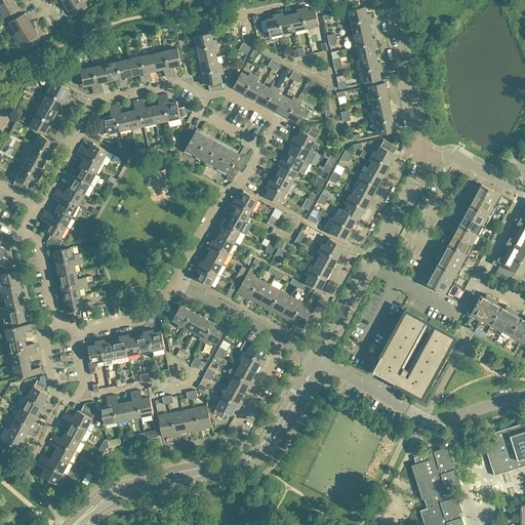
[(7,15),(9,18),(22,11),(14,0),(9,0),(0,5),(0,11),(4,17),(7,15)]
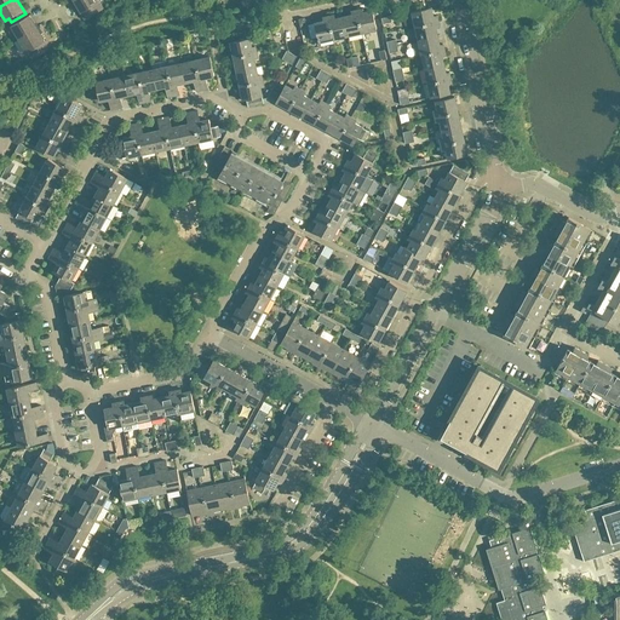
[(102,7),(99,3),(97,0),(72,0),(80,13),(84,19),(85,21),(103,10),(102,7)]
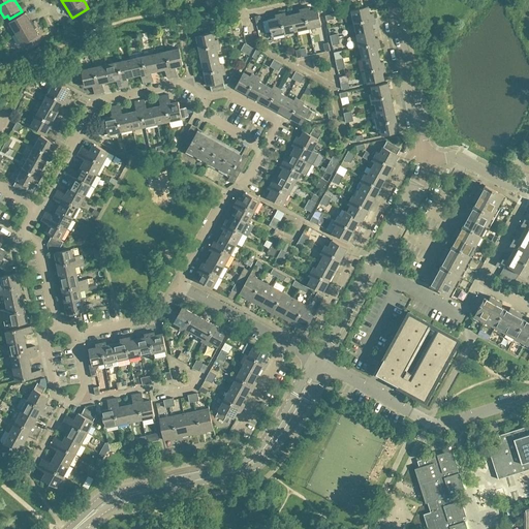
[(373,19),(372,13),(369,14),(368,6),(351,10),(353,23),(373,19)]
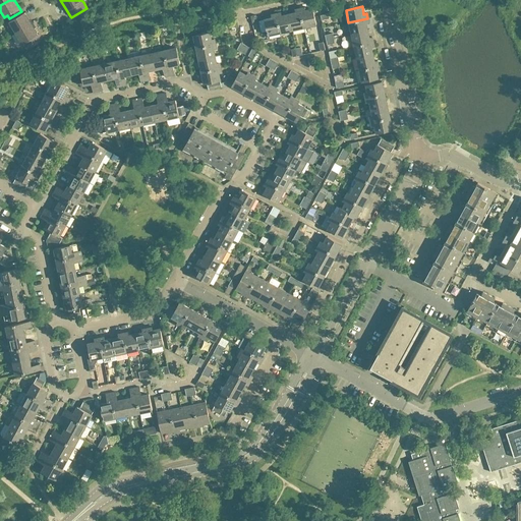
[(316,25),(314,16),(312,9),(305,11),(305,7),(299,8),(304,27),(316,25)]
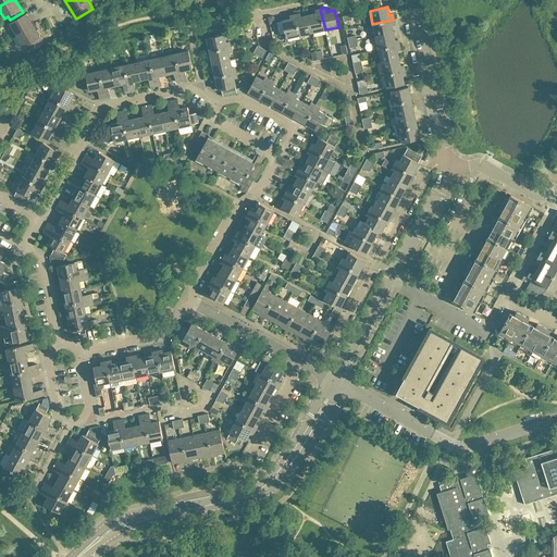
[(325,29),(320,9),(314,11),(316,14),(308,15),(312,33),(325,29)]
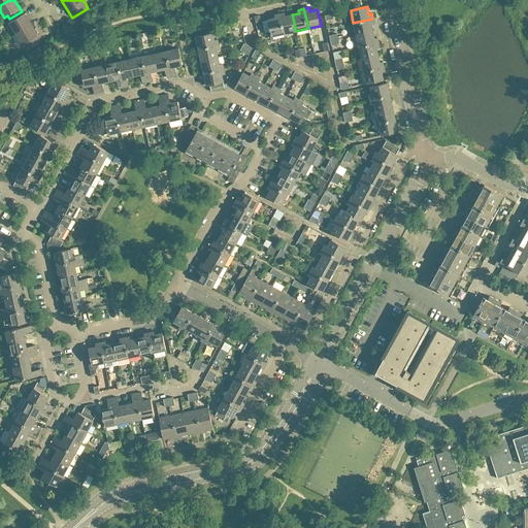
[(15,34),(32,25),(25,13),(23,14),(22,11),(9,19),(10,22),(8,23),(15,34)]
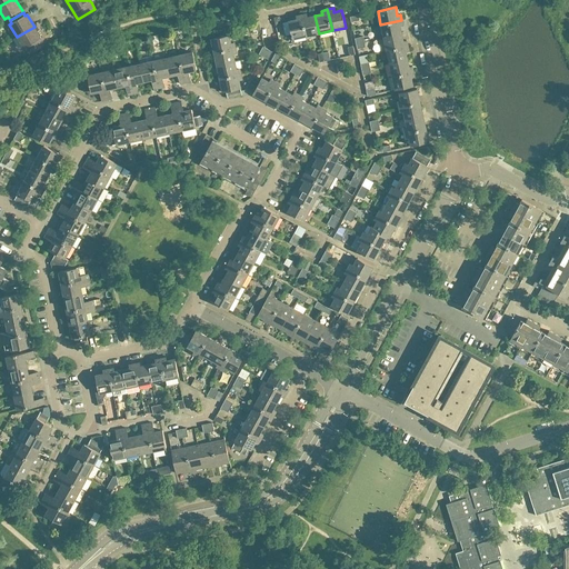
[(319,33),(315,16),(308,17),(307,13),(301,15),(306,36),(319,33)]
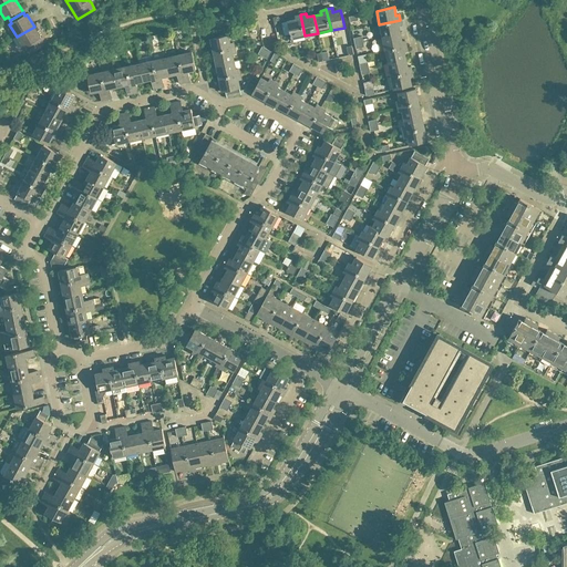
[(305,35),(300,14),(295,17),(296,20),(287,21),(291,39),(305,35)]
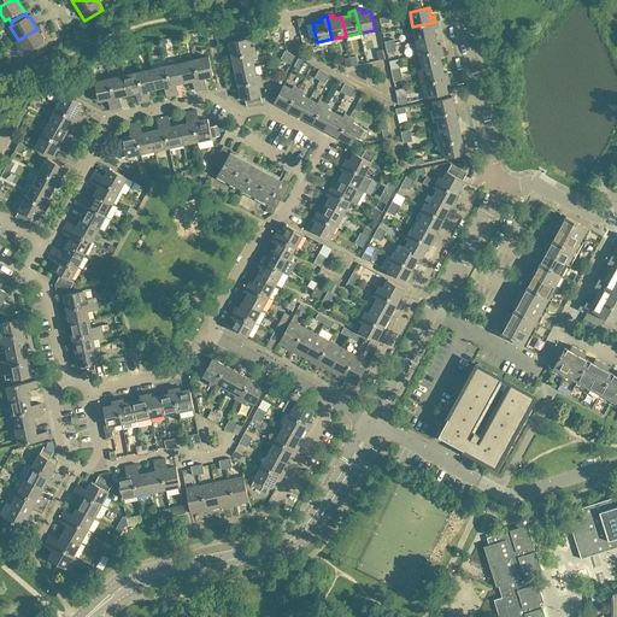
[(435,36),(433,28),(436,28),(435,22),(412,27),(416,40),(435,36)]
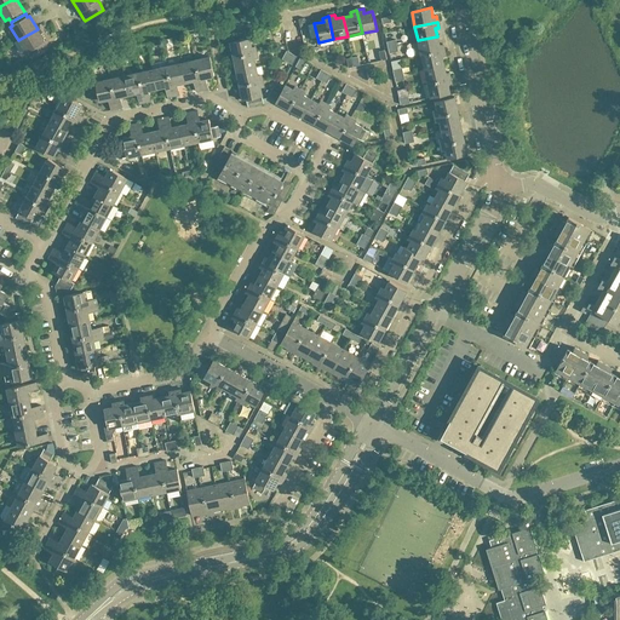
[(47,49),(45,42),(38,29),(18,40),(27,53),(28,52),(30,57),(32,59),(49,50),(47,49)]
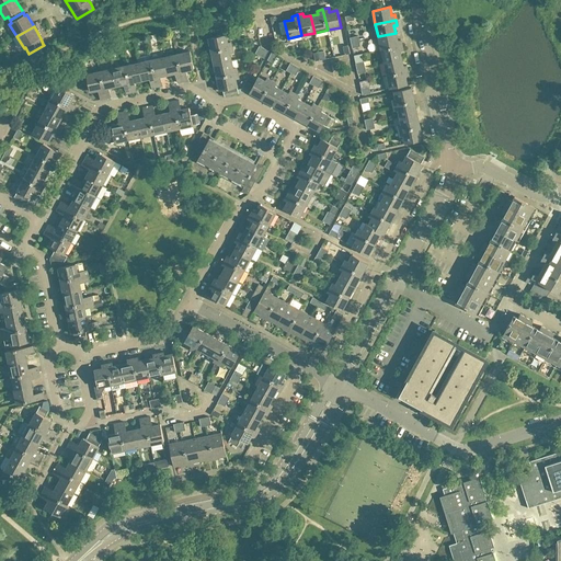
[(401,45),(400,39),(397,41),(396,33),(378,36),(381,49),(401,45)]
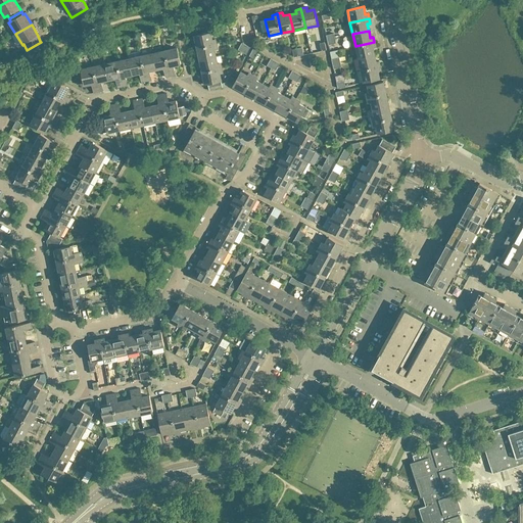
[(216,44),(215,39),(211,40),(210,33),(194,36),(197,48),(216,44)]
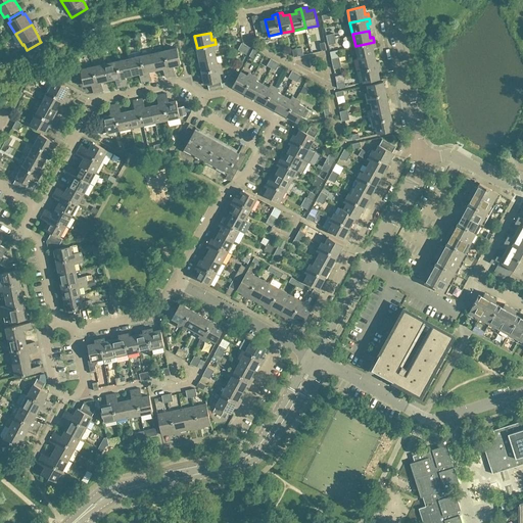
[(374,55),(373,49),(372,48),(375,47),(374,42),(355,46),(358,58),(374,55)]
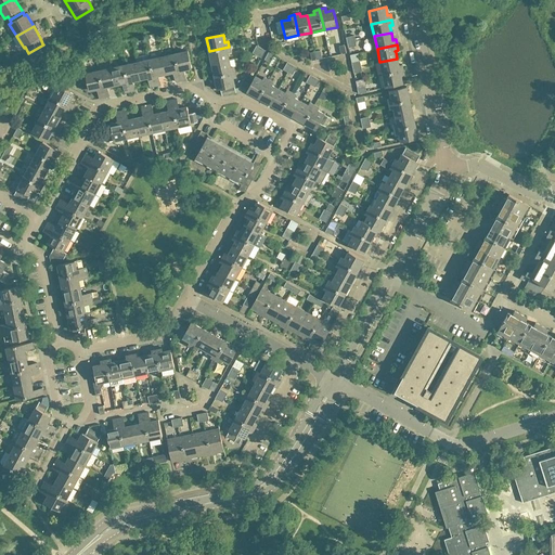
[(261,49),(258,47),(256,46),(252,52),(257,55),(261,49)]
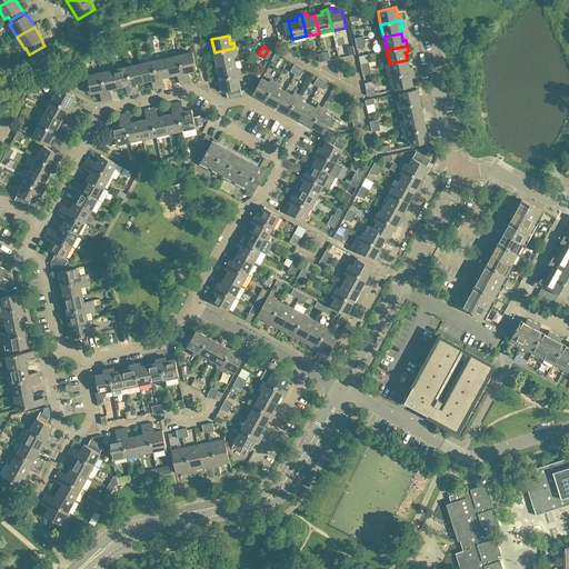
[(235,61),(233,55),(236,53),(235,48),(215,52),(217,66),(235,61)]
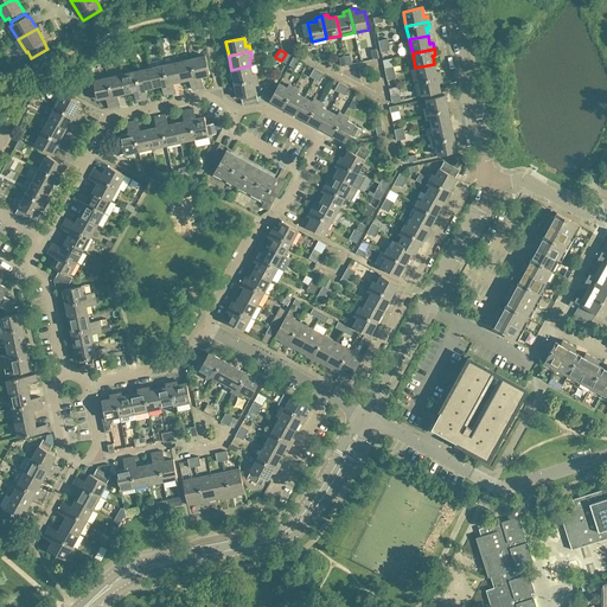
[(286,64),(289,57),(291,56),(286,53),(281,61),(286,64)]
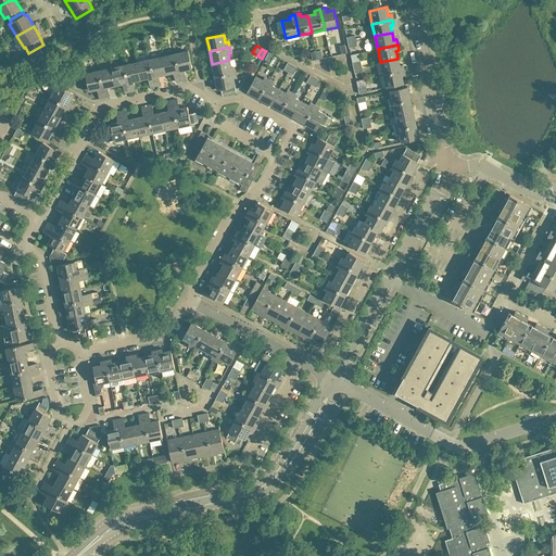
[(192,68),(188,52),(188,51),(175,54),(180,81),(186,80),(184,71),(192,68)]
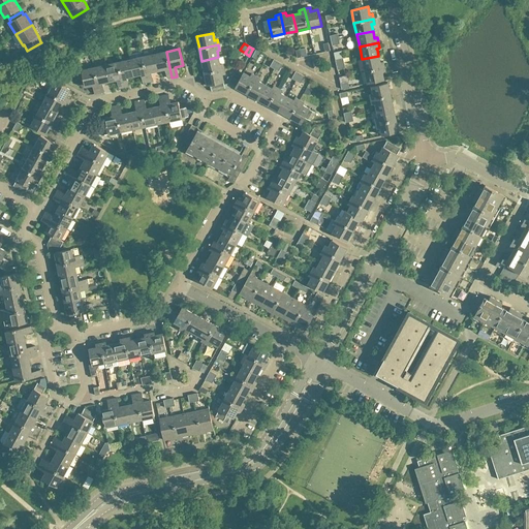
[(172,78),(166,52),(154,55),(158,71),(164,69),(166,79),(172,78)]
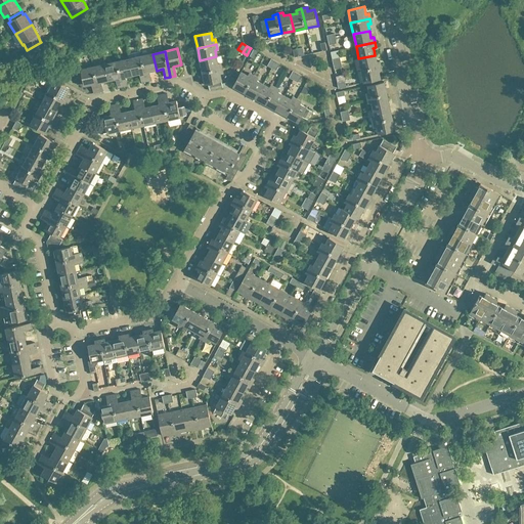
[(157,71),(153,54),(140,56),(146,82),(151,81),(149,72),(157,71)]
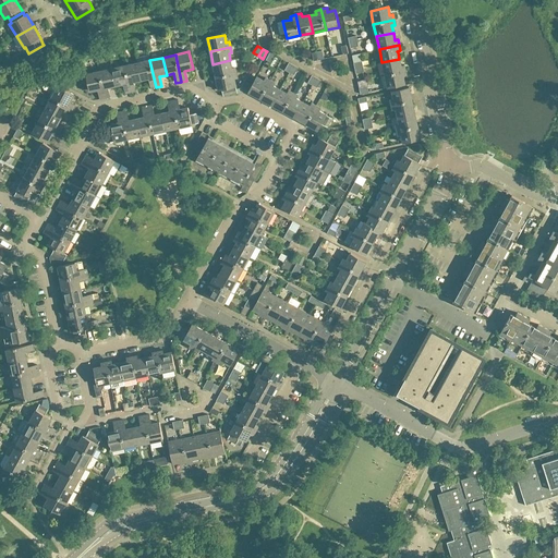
[(405,71),(403,64),(400,65),(399,59),(381,62),(385,75),(405,71)]
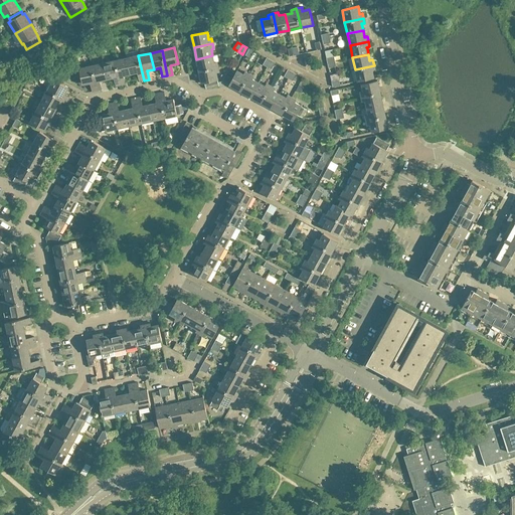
[(144,80),(138,55),(127,58),(130,74),(137,72),(139,81),(144,80)]
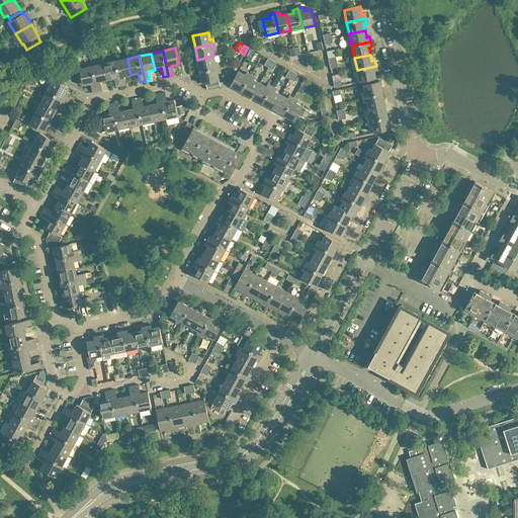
[(220,68),(218,63),(214,63),(213,56),(197,60),(200,72),(220,68)]
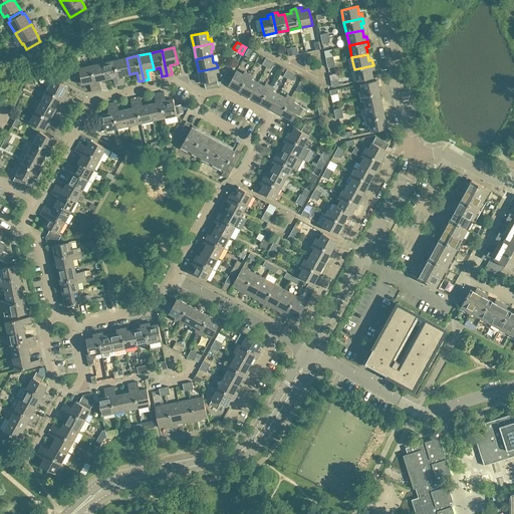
[(130,74),(126,58),(114,60),(119,85),(124,84),(123,75),(130,74)]
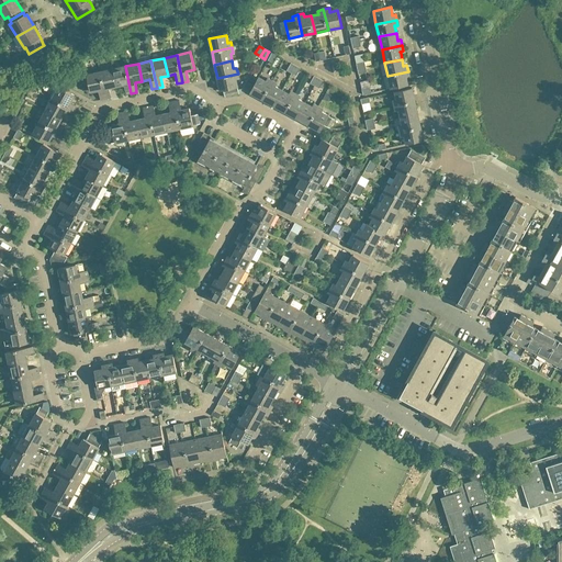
[(131,93),(125,66),(112,69),(116,87),(124,86),(126,94),(131,93)]
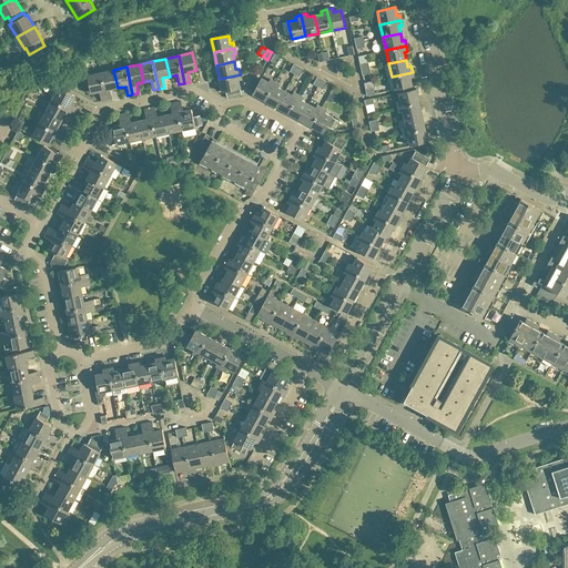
[(118,88),(113,70),(101,73),(107,100),(112,99),(110,90),(118,88)]
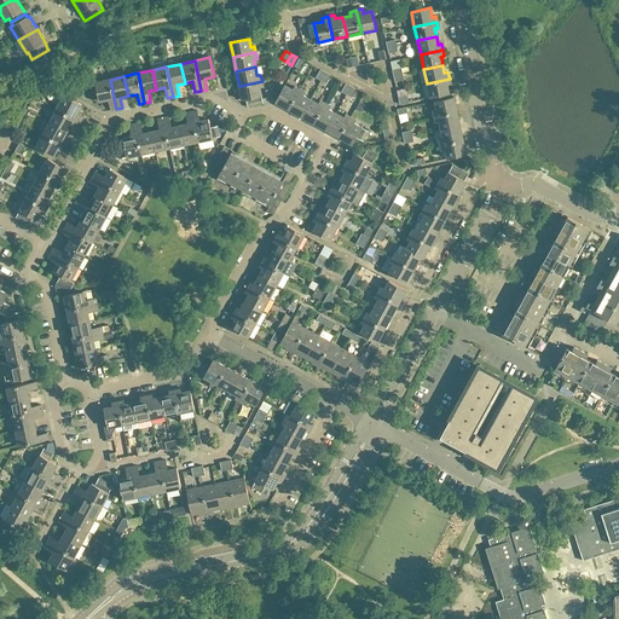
[(449,94),(447,85),(451,85),(450,79),(427,84),(429,98),(449,94)]
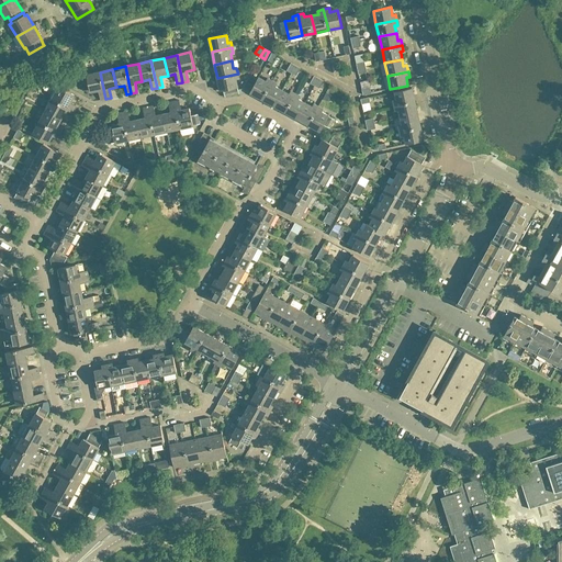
[(105,99),(100,72),(79,77),(82,91),(89,90),(90,92),(98,91),(100,100),(105,99)]
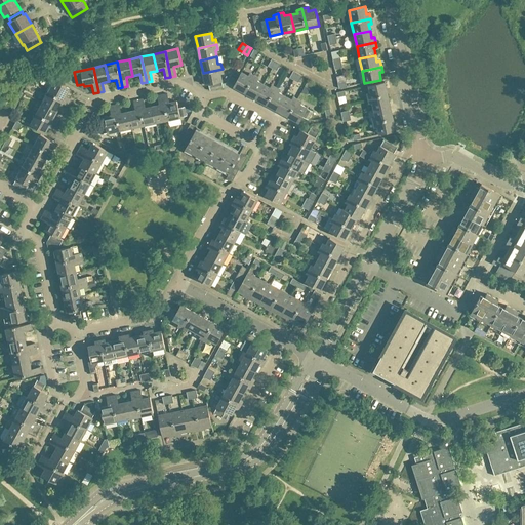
[(224,88),(220,74),(224,73),(223,69),(203,73),(206,85),(208,84),(210,91),(224,88)]
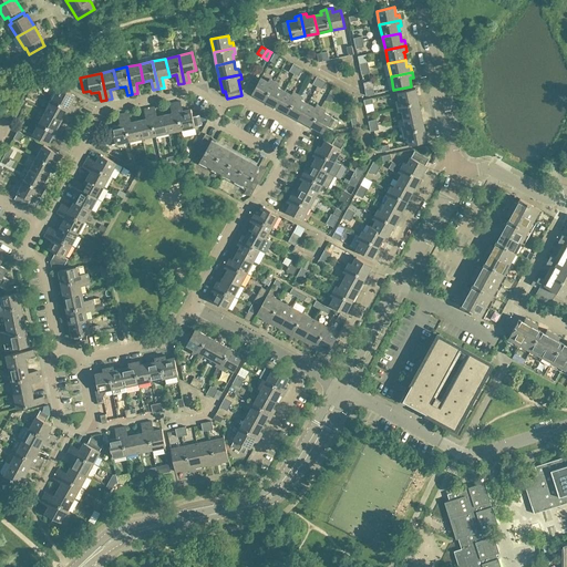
[(264,101),(274,82),(269,79),(267,82),(260,78),(251,94),(264,101)]
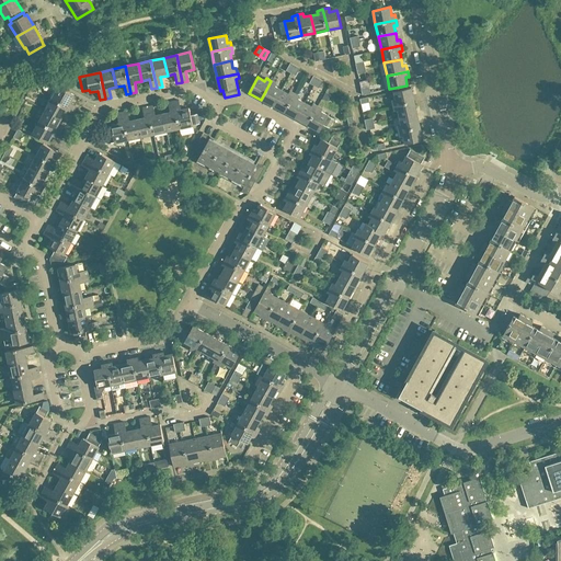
[(247,91),(251,84),(245,81),(241,89),(247,91)]
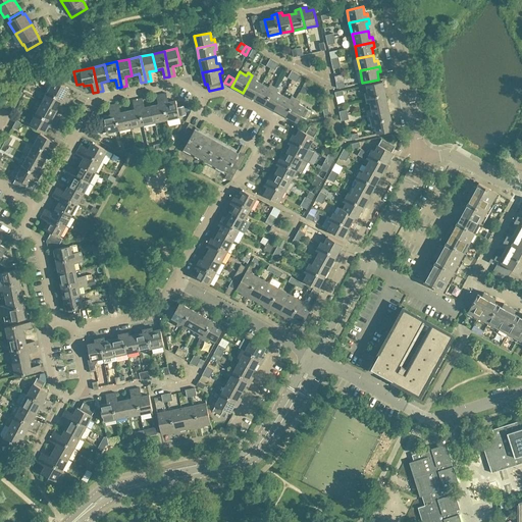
[(254,98),(261,84),(255,81),(257,77),(252,75),(243,93),(254,98)]
